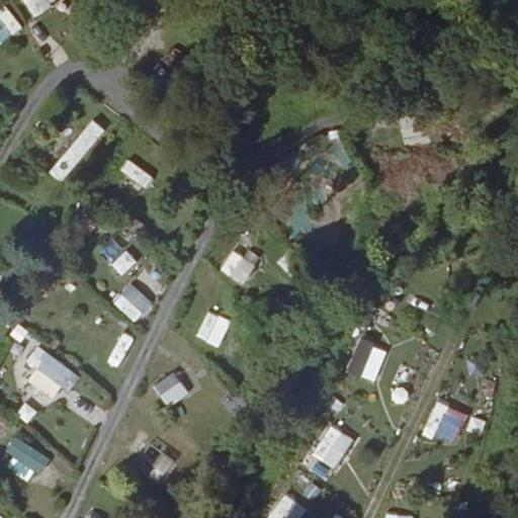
[(46,0),(21,0),(33,18),(51,8),(46,0)]
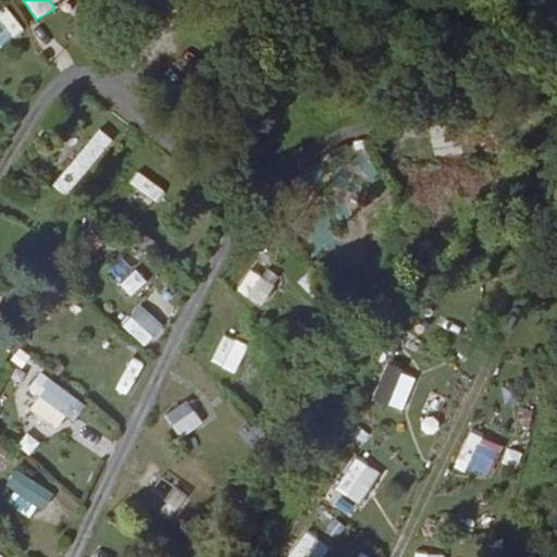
[(0,7),(0,48),(24,32),(4,3),(0,7)]
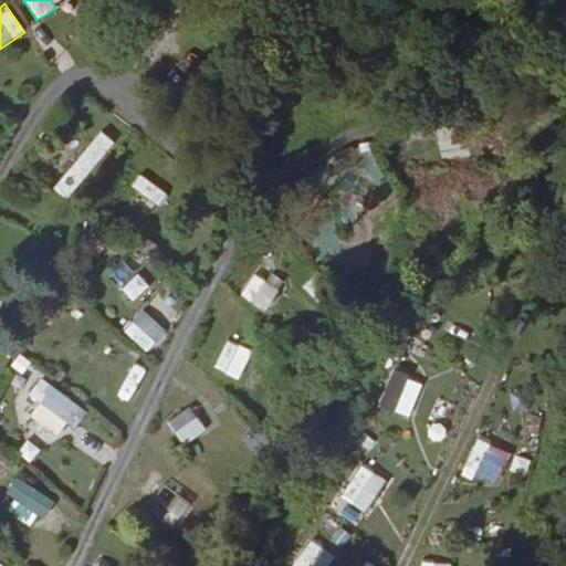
[(53,188),(66,200),(114,145),(101,133),(53,188)]
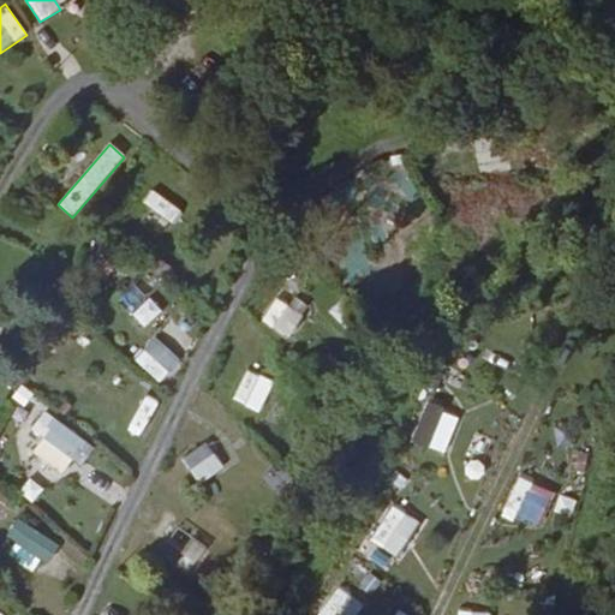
[(178,222),(184,208),(150,195),(144,208),(178,222)]
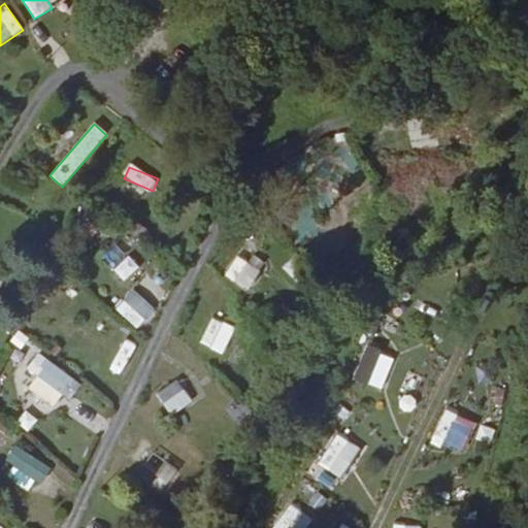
[(263,265),(236,253),(224,278),(251,291),(263,265)]
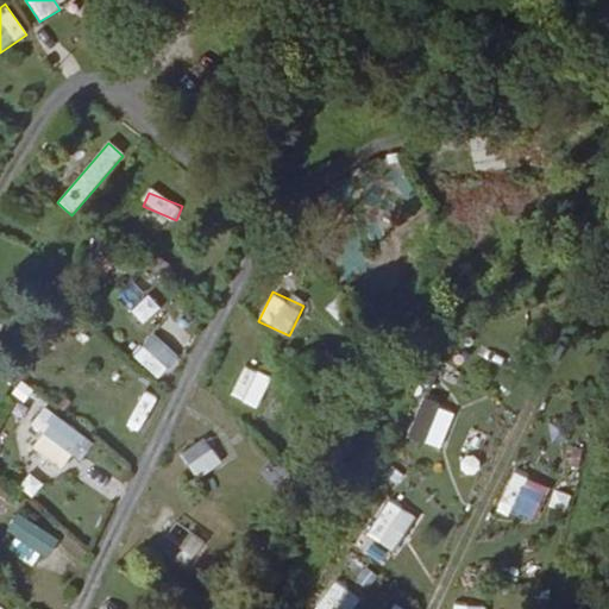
[(144,324),(162,308),(149,293),(131,309),(144,324)]
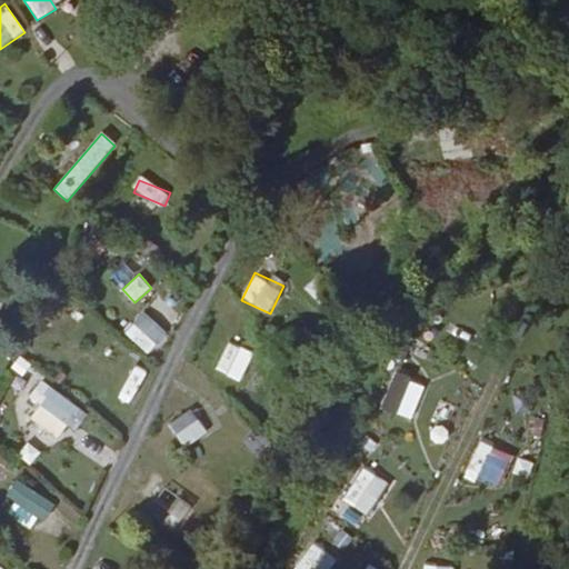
[(146,311),(126,332),(149,355),(169,333),(146,311)]
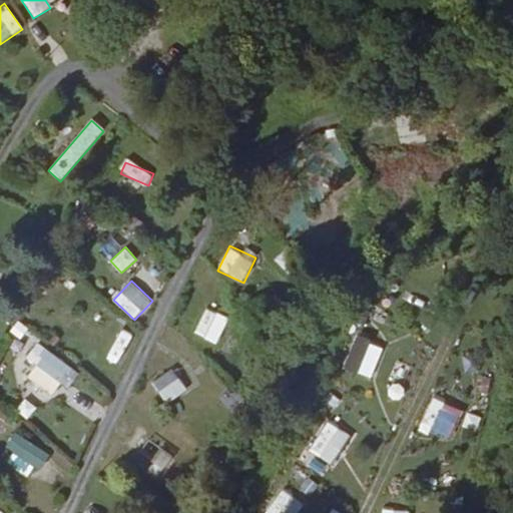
[(206,308),(194,335),(217,345),(229,319),(206,308)]
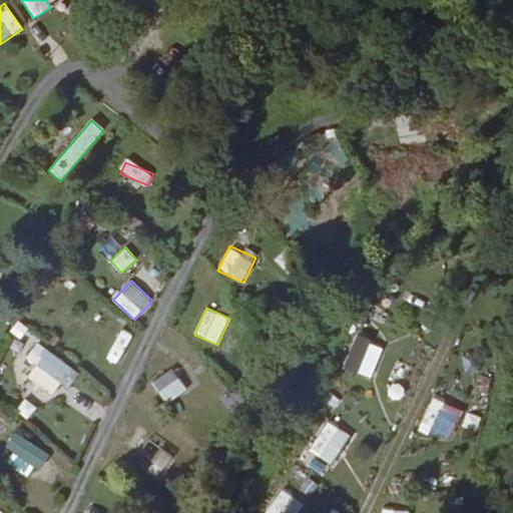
[(16,322),(8,337),(22,344),(30,329),(16,322)]
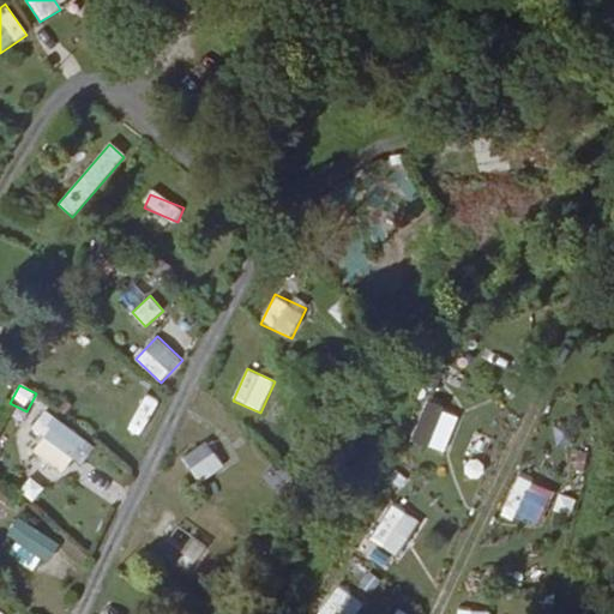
[(133,441),(152,410),(140,402),(120,434),(133,441)]
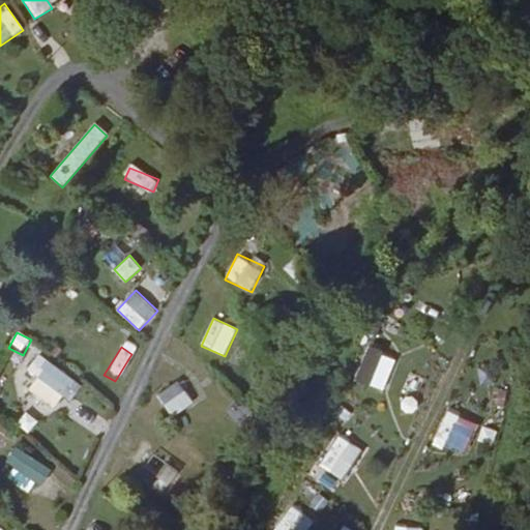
[(367,347),(354,381),(384,392),(396,358),(367,347)]
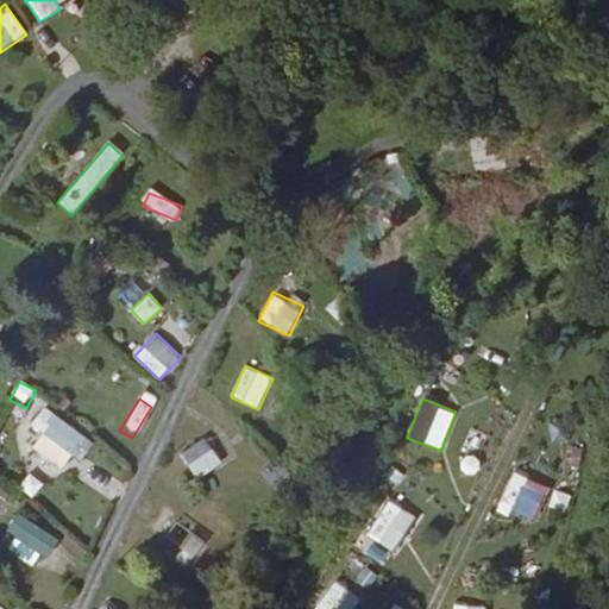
[(43,408),(32,426),(43,433),(29,456),(63,478),(89,437),(43,408)]
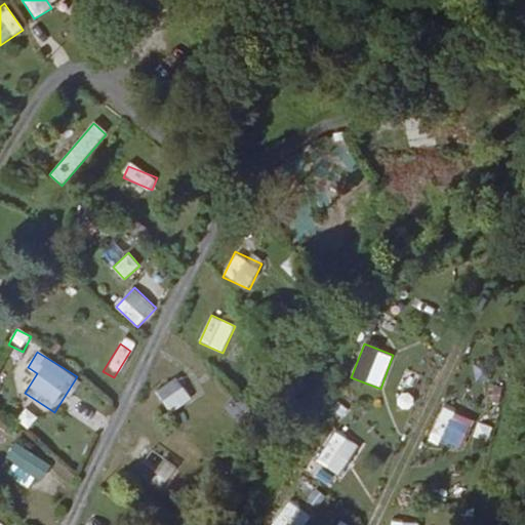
[(177,377),(155,391),(169,413),(191,400),(177,377)]
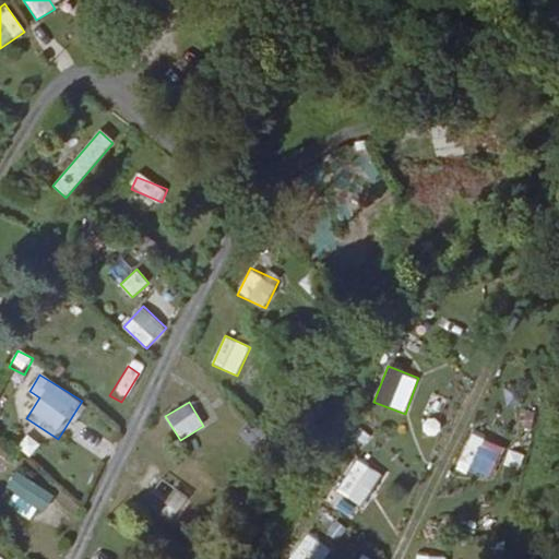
[(415,429),(432,432),(436,415),(418,412),(415,429)]
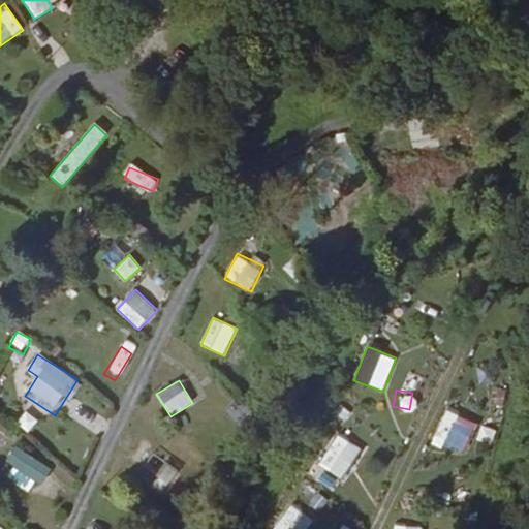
[(432,440),(464,454),(477,423),(445,409),(432,440)]
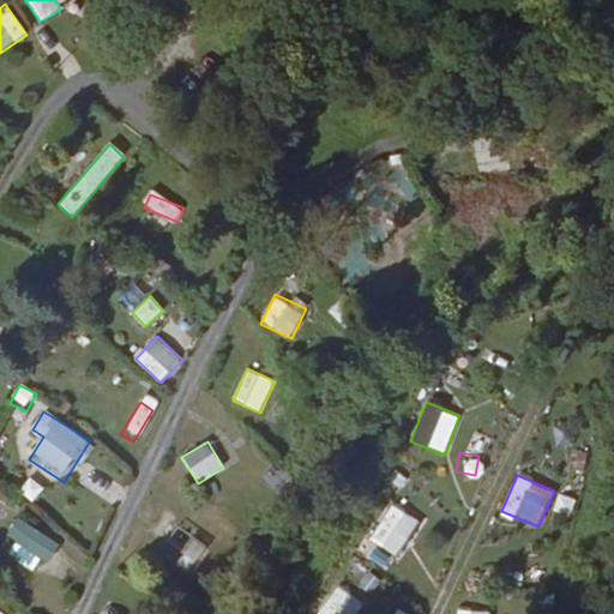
[(393,504),(368,539),(395,558),(420,523),(393,504)]
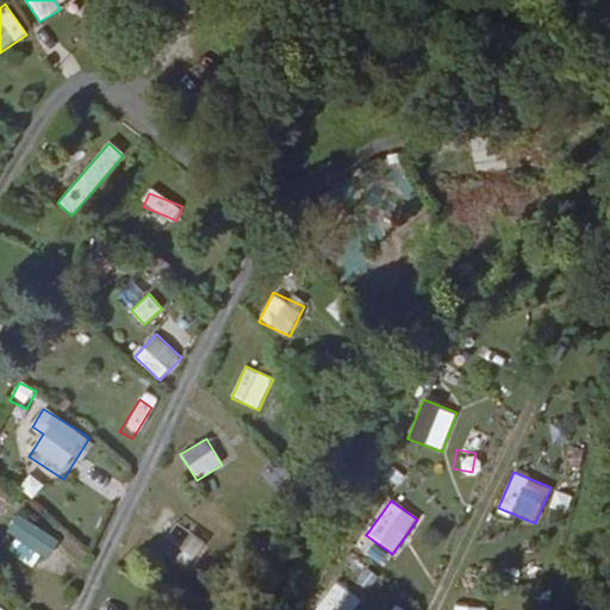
[(0,540),(0,541),(38,566),(56,539),(18,514),(0,540)]
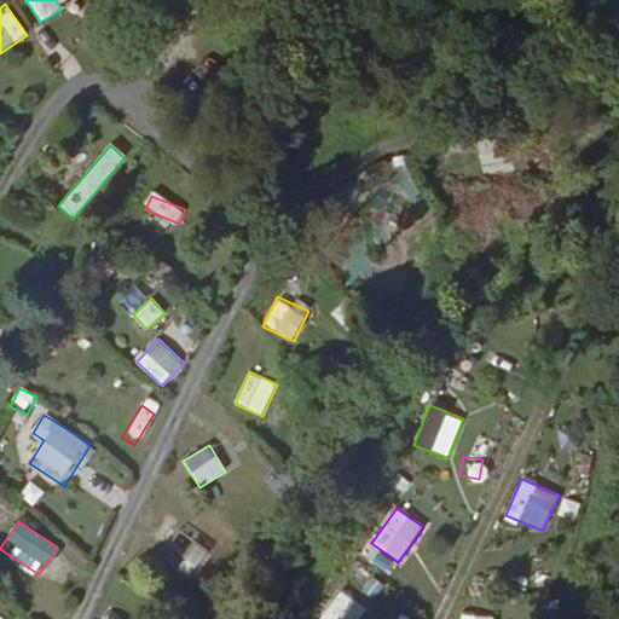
[(196,577),(209,547),(175,531),(162,561),(196,577)]
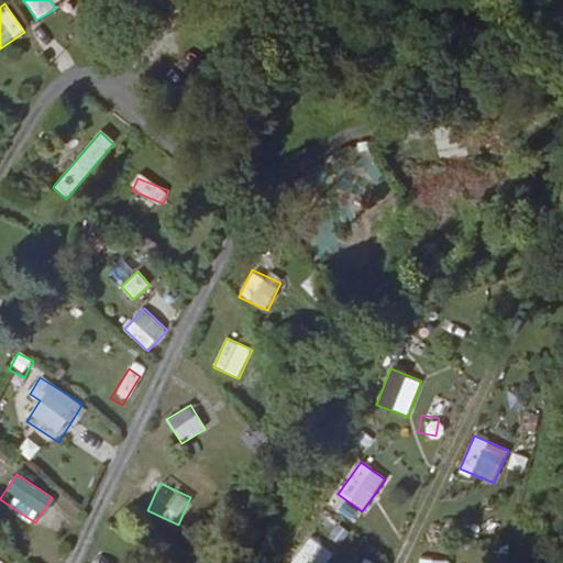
[(307,543),(293,562),(326,562),(329,559),(307,543)]
